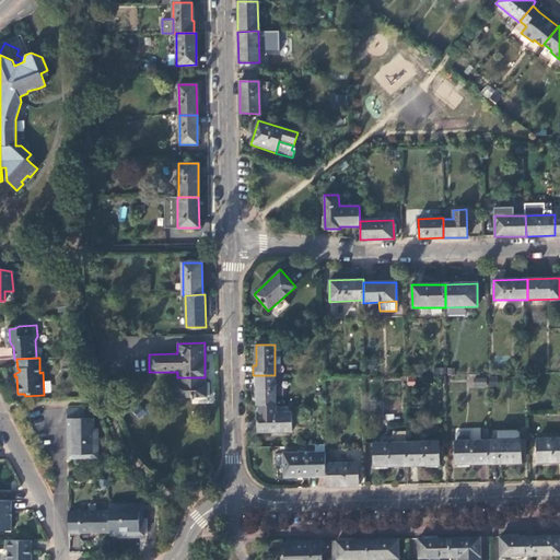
[(276,405),(275,375),(253,375),(253,385),(256,385),(256,406),(276,405)]
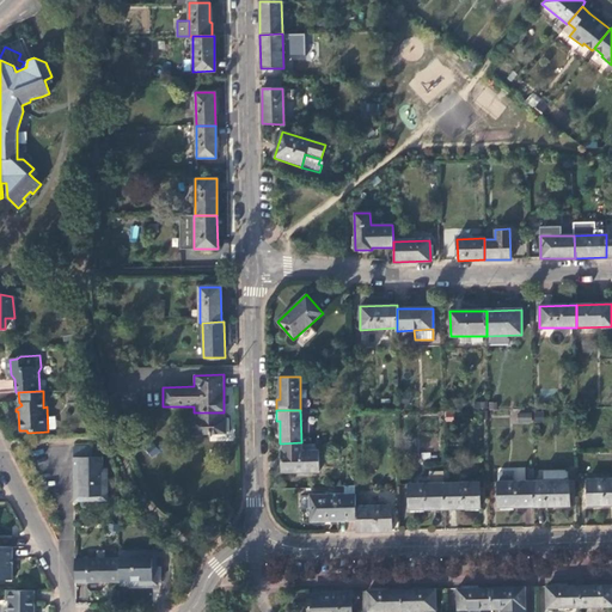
[(224,417),(224,412),(194,412),(194,417),(189,418),(190,435),(212,435),(212,429),(226,429),(226,417),(224,417)]
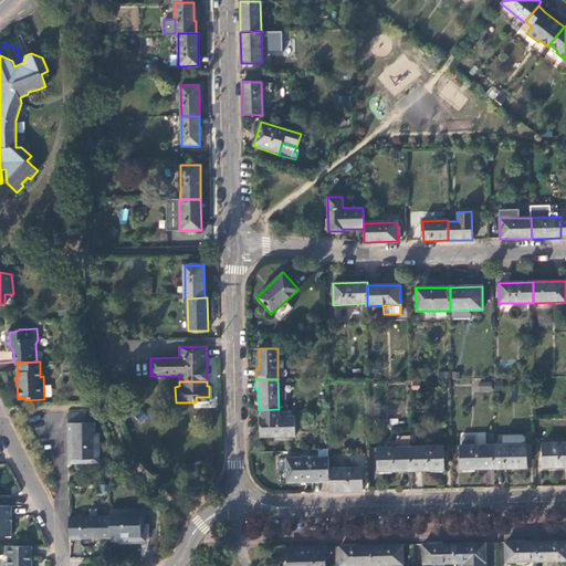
[(480,381),(479,391),(491,392),(492,383),(480,381)]
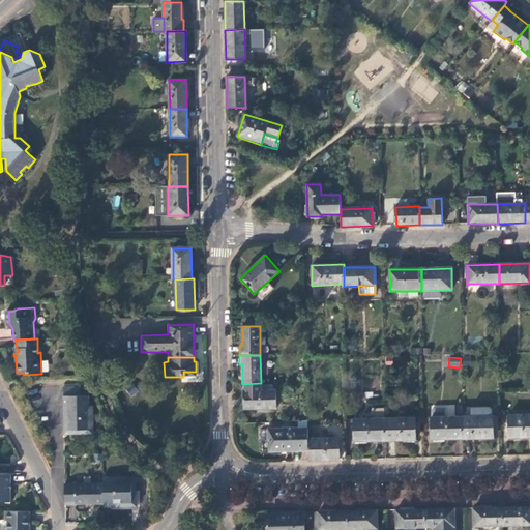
[(63,395),(81,396),(81,388),(63,388),(63,395)]
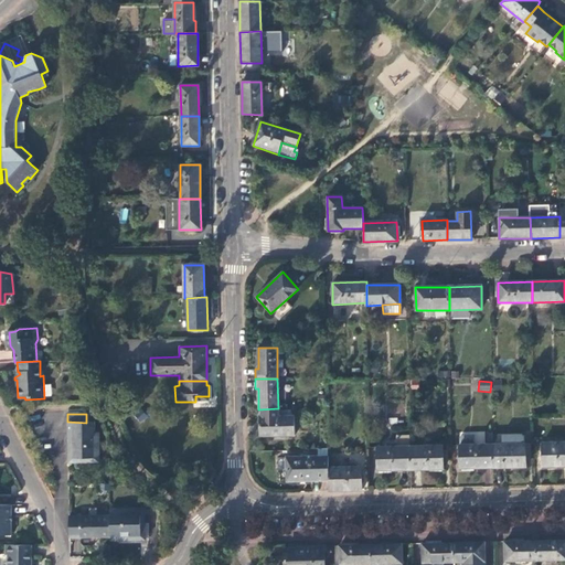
[(295,417),(259,417),(259,436),(295,436),(295,417)]
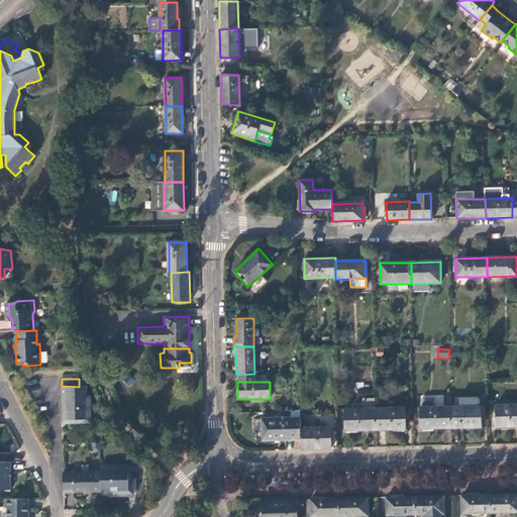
[(62,386),(63,424),(70,424),(74,420),(79,420),(82,423),(90,423),(90,396),(86,396),(86,387),(79,387),(62,386)]
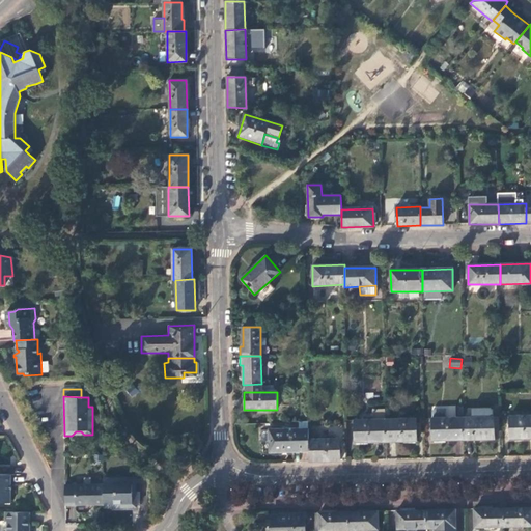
[(472,418),(463,418),(464,440),(494,440),(494,418),(493,418),(493,411),(491,408),(472,409),(472,418)]
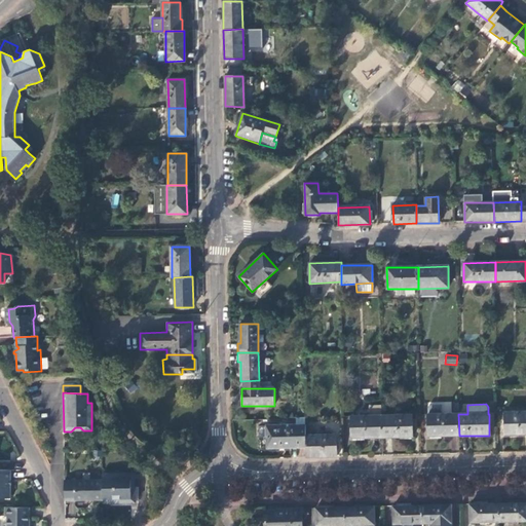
[(428,414),(427,414),(428,437),(459,436),(458,414),(442,414),(442,405),(430,405),(428,407),(428,414)]
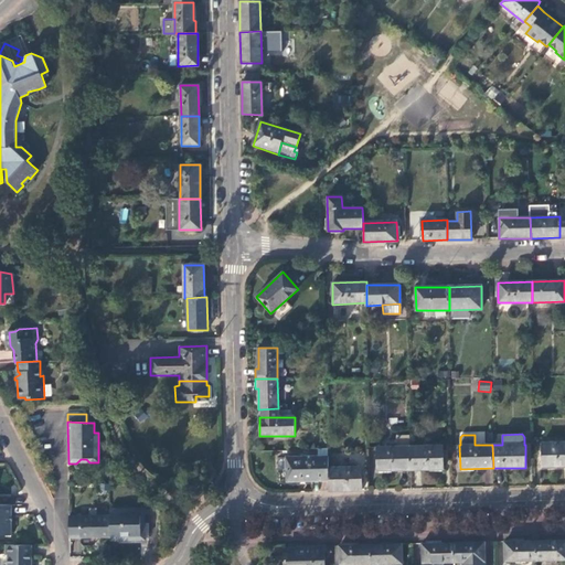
[(543,468),(564,466),(564,443),(542,444),(543,468)]
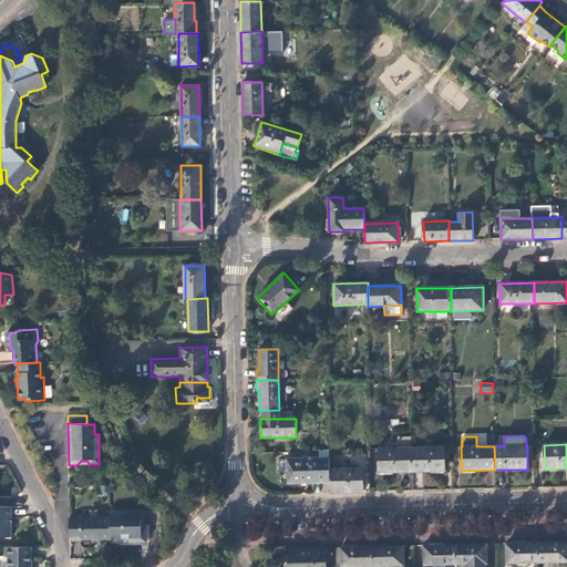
[(412,472),(411,449),(378,450),(379,473),(412,472)]
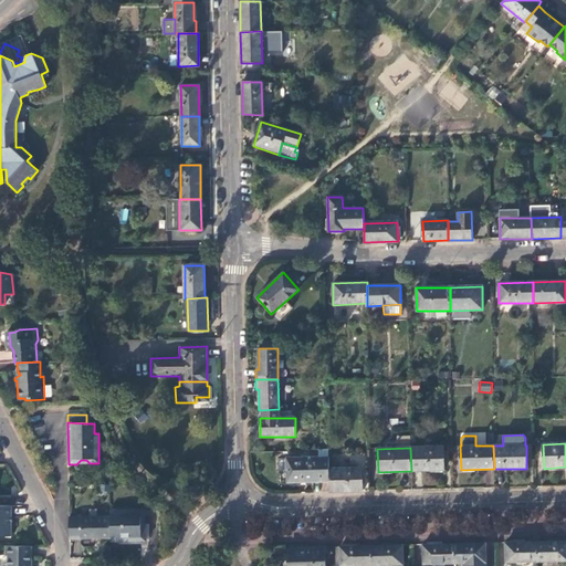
[(443,448),(410,448),(411,471),(443,470),(443,448)]
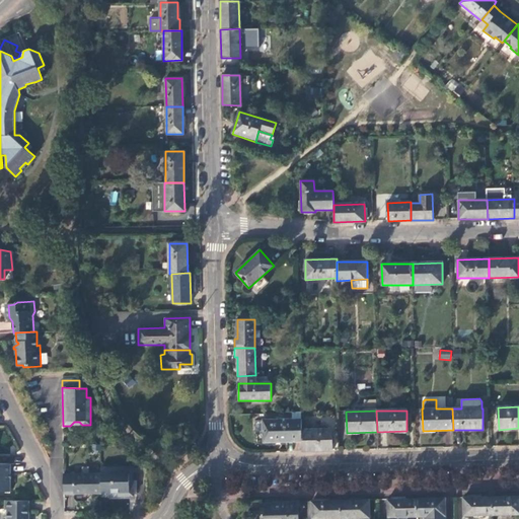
[(264,442),(301,442),(301,430),(300,420),(263,421),(264,442)]
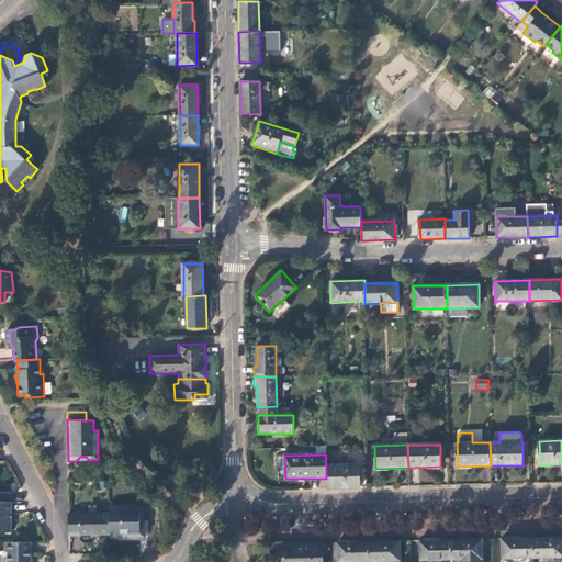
[(326,489),(359,489),(359,464),(326,465),(326,479),(326,489)]
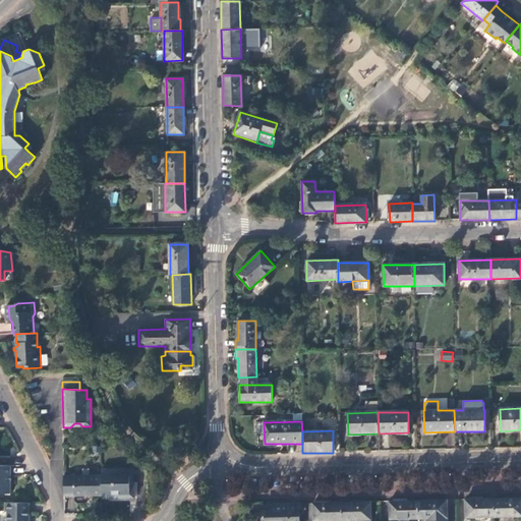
[(0,466),(0,495),(12,496),(11,481),(10,481),(10,477),(11,477),(11,467),(0,466)]
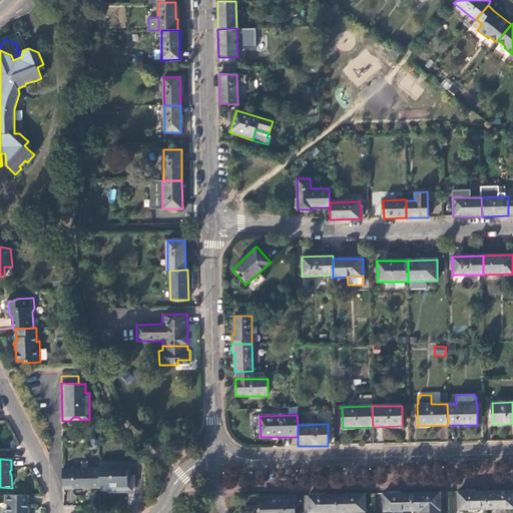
[(100,463),(100,469),(101,489),(108,489),(112,492),(131,492),(130,471),(128,470),(128,465),(126,463),(100,463)]
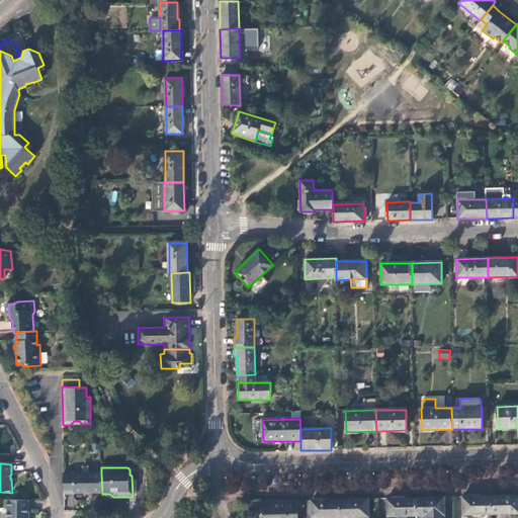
[(101,473),(63,473),(63,494),(73,494),(73,495),(84,496),(86,494),(90,493),(91,495),(101,495),(102,494),(101,473)]
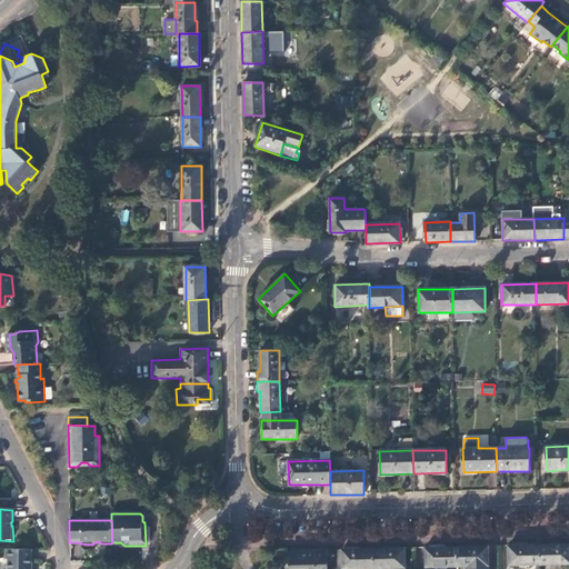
[(568,543),(539,545),(539,565),(568,563),(568,543)]
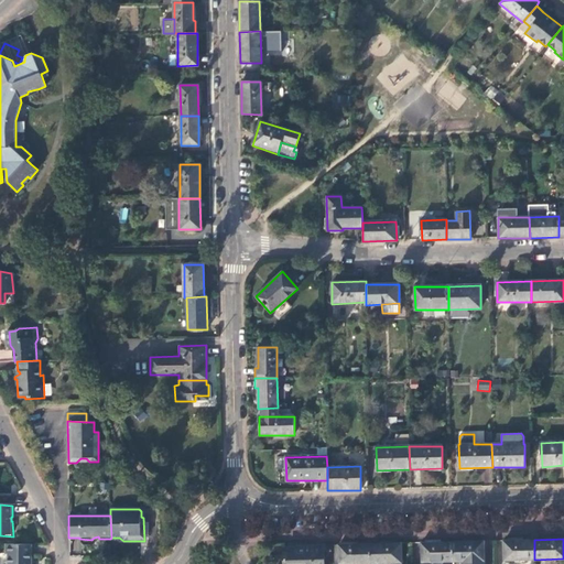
[(534,560),(534,540),(503,541),(503,560),(534,560)]
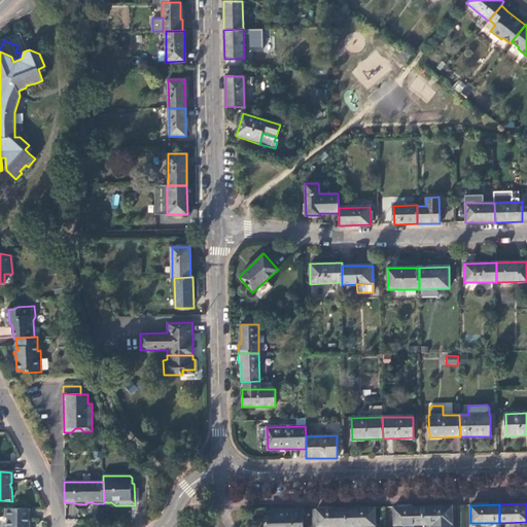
[(451,526),(451,506),(422,507),(423,524),(430,524),(430,526),(451,526)]
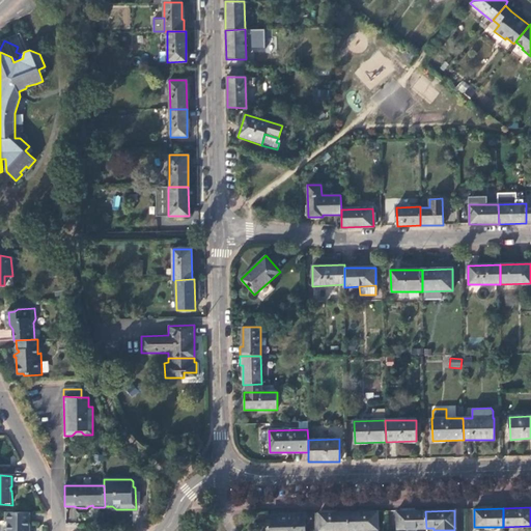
[(347,512),(348,530),(378,530),(376,511),(347,512)]
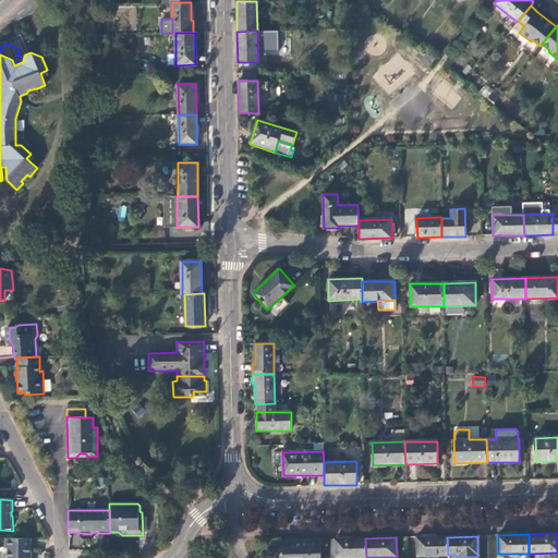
[(448,555),(447,537),(416,537),(416,556),(448,555)]
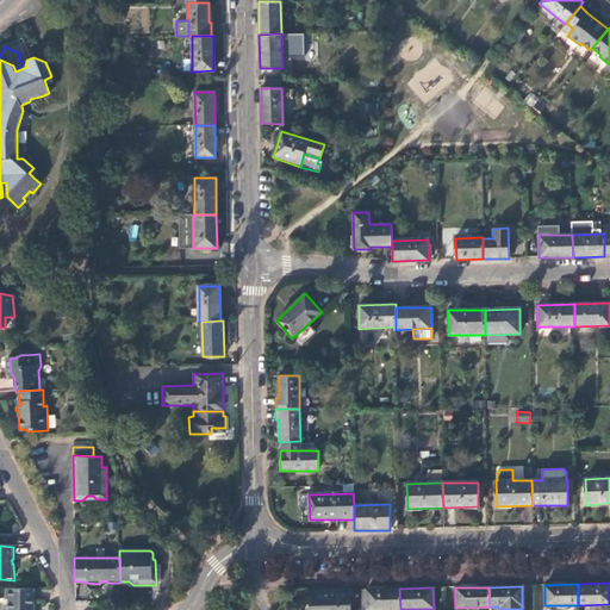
[(35,589),(6,589),(7,601),(10,601),(10,609),(32,609),(33,605),(35,605),(35,589)]
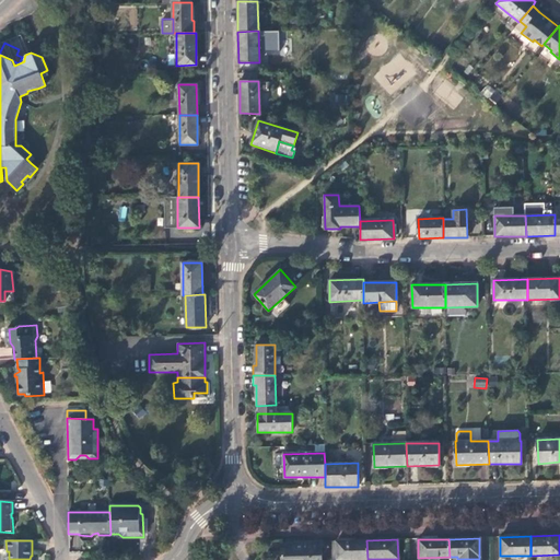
[(336,559),(347,559),(368,559),(366,540),(336,541),(336,559)]
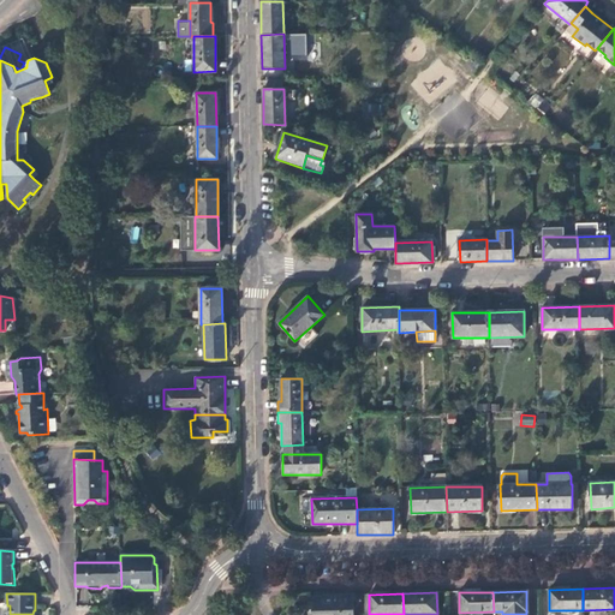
[(351,614),(352,596),(330,597),(330,598),(310,599),(309,614),(351,614)]
